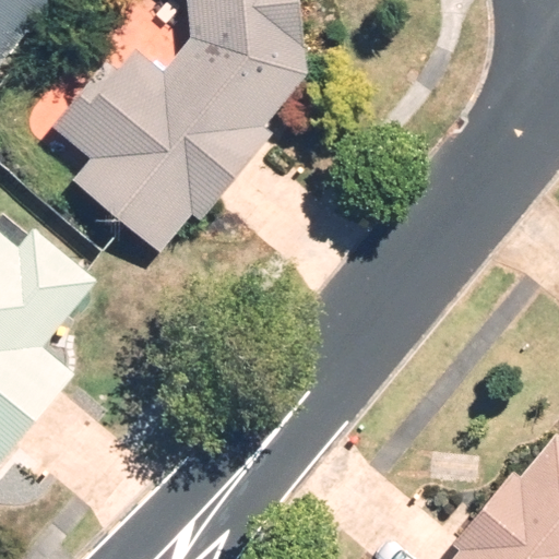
[(0,0),(0,64),(52,0),(0,0)]
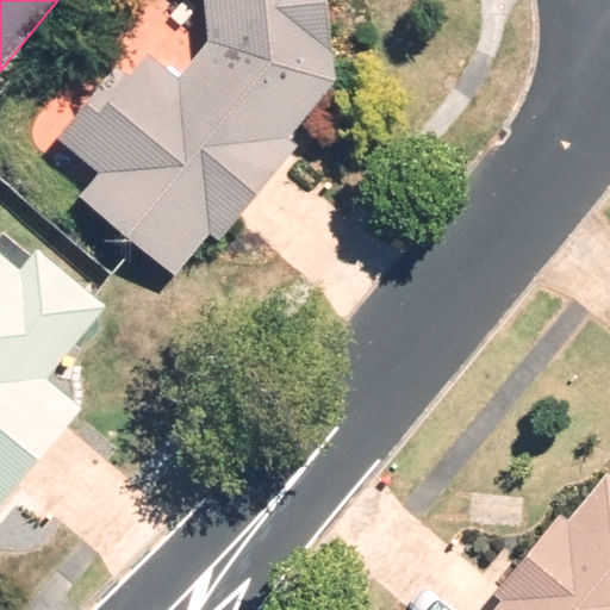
[(328,0),(204,0),(209,42),(181,76),(151,53),(131,78),(118,67),(58,139),(100,174),(81,197),(175,275),(210,234),(218,242),(297,145),(288,138),(336,80),(328,0)]
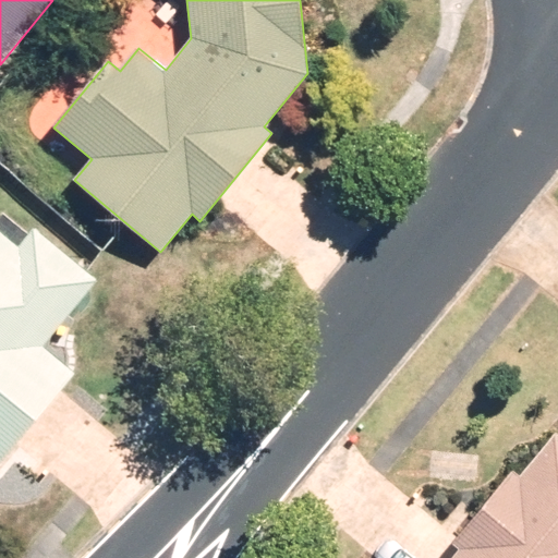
[(40,343),(94,279),(34,231),(21,249),(0,231),(0,458),(72,368),(40,343)]
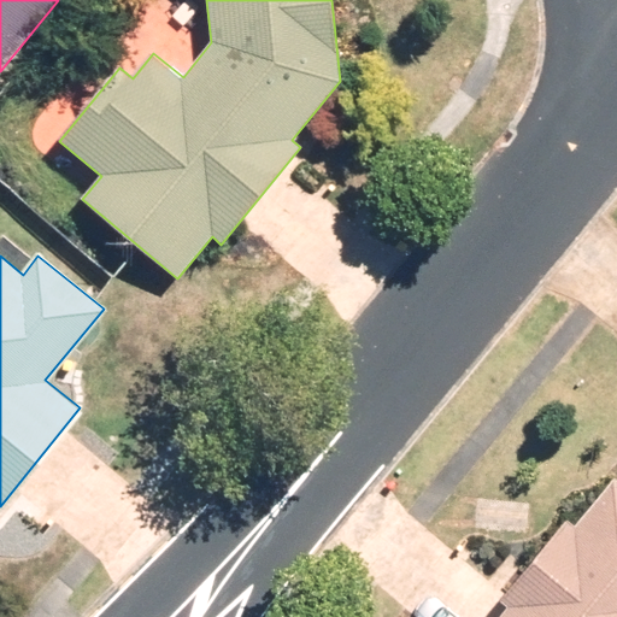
[(616,616),(616,480),(611,475),(573,523),(564,517),(500,595),(507,601),(494,616),(616,616)]
